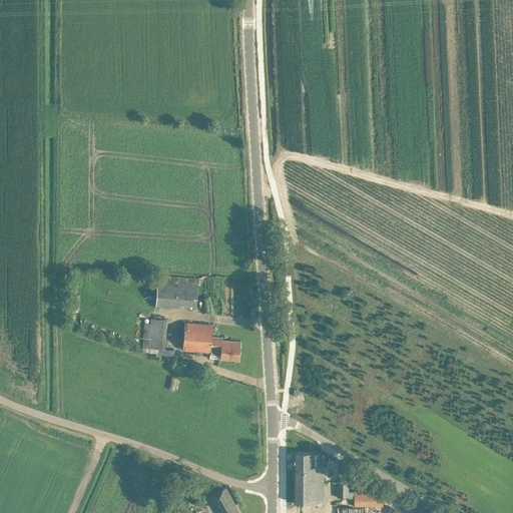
[(158,276),(156,305),(196,308),(198,279),(158,276)]
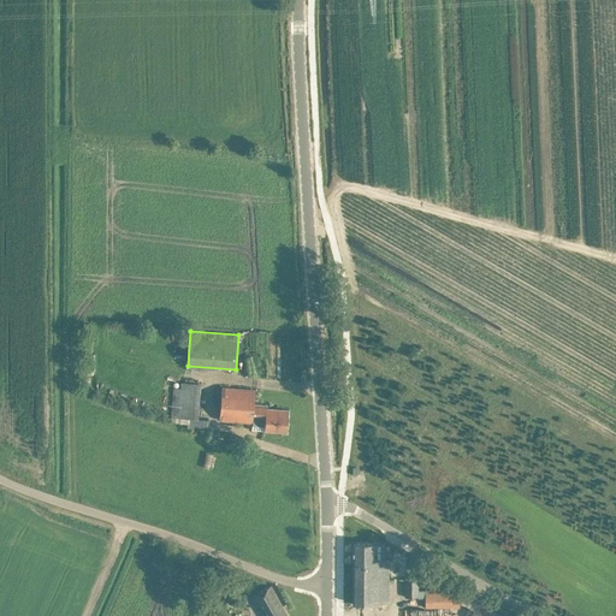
[(179,386),(172,386),(171,418),(199,419),(200,383),(179,381),(179,386)]
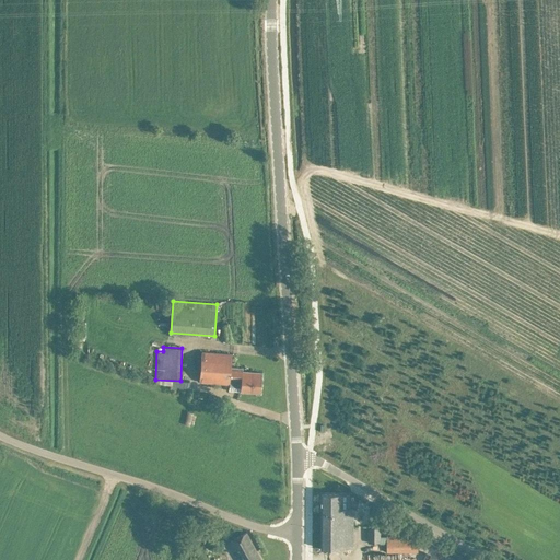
[(232,354),(221,353),(202,351),(200,382),(241,385),(240,391),(249,392),(260,393),(261,372),(242,371),(243,368),(231,366),(232,354)]
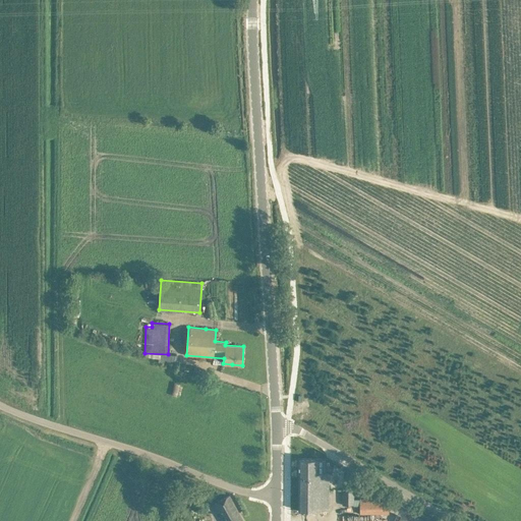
[(180,384),(174,383),(171,394),(177,396),(180,384)]
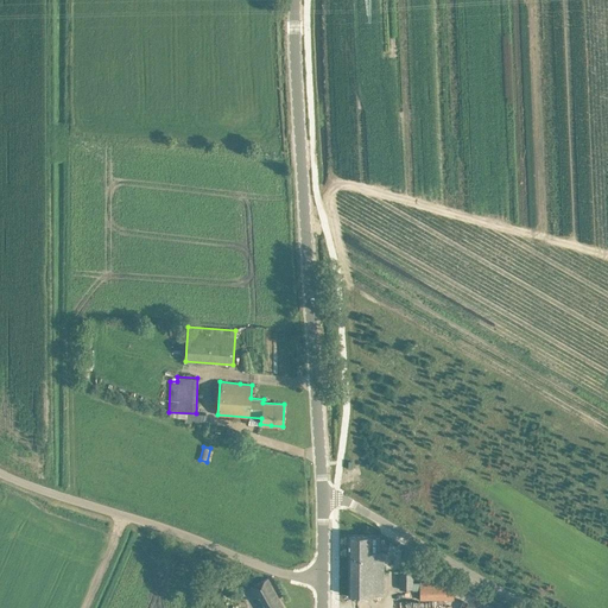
[(368,552),(369,536),(348,536),(348,595),(382,596),(384,552),(368,552)]
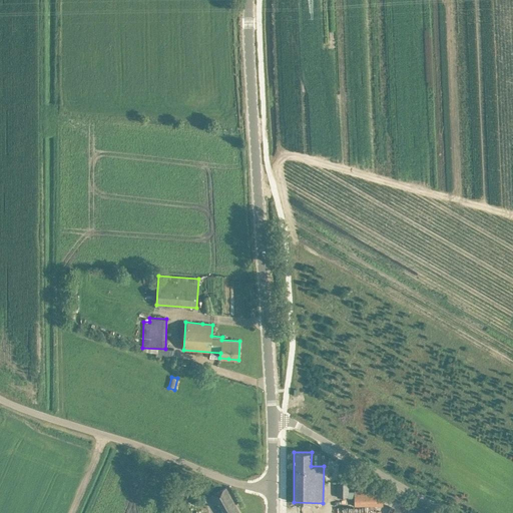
[(168,493),(177,498),(186,482),(176,477),(168,493)]
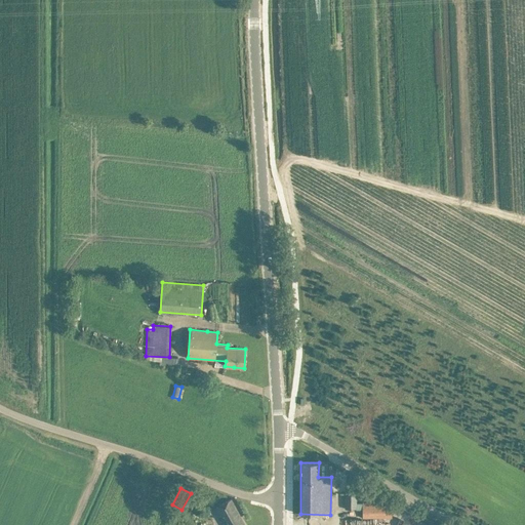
[(346,494),(346,509),(356,509),(356,494),(346,494)]
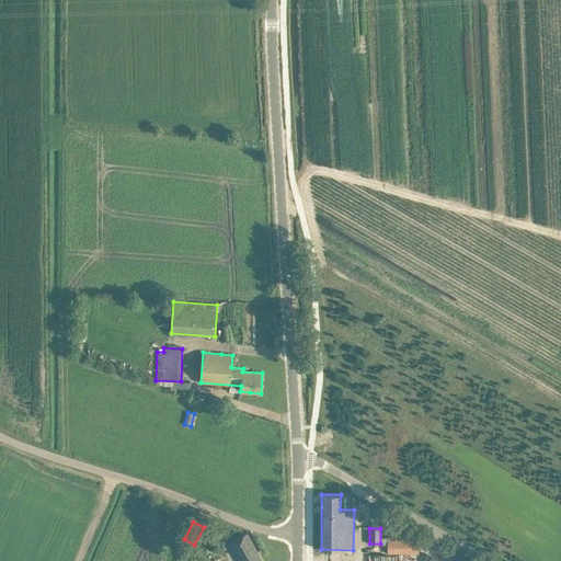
[(229,544),(233,551),(236,550),(241,560),(261,560),(247,533),(229,544)]
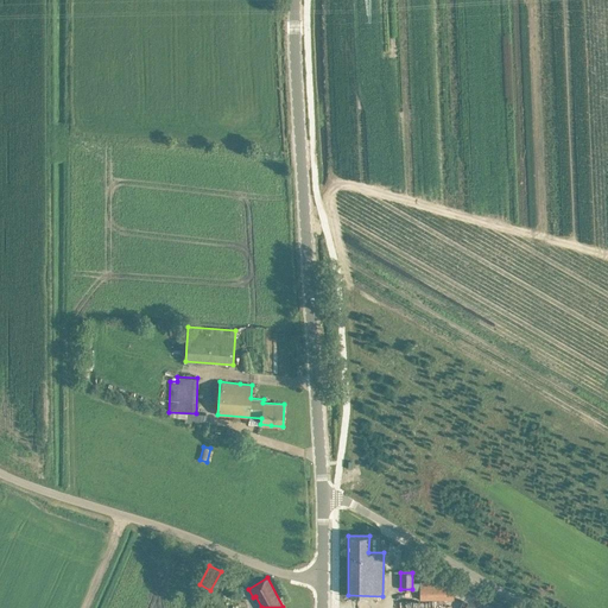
[(454,582),(419,582),(419,599),(454,599),(454,582)]
